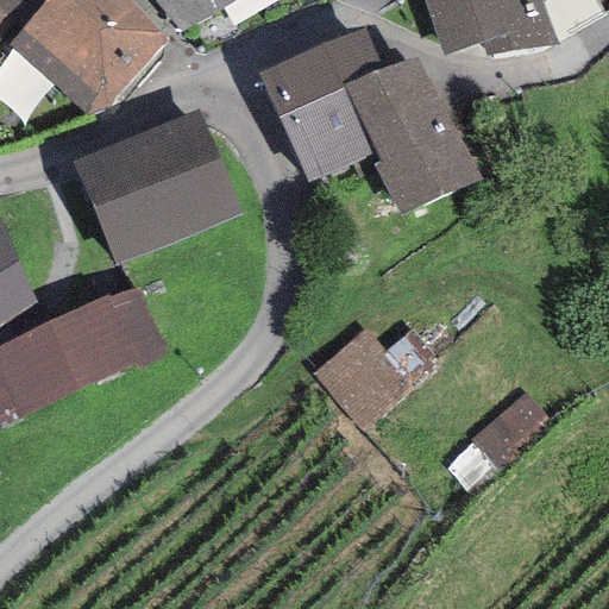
[(90,121),(170,38),(129,0),(0,0),(0,7),(16,23),(24,30),(8,45),(90,121)]
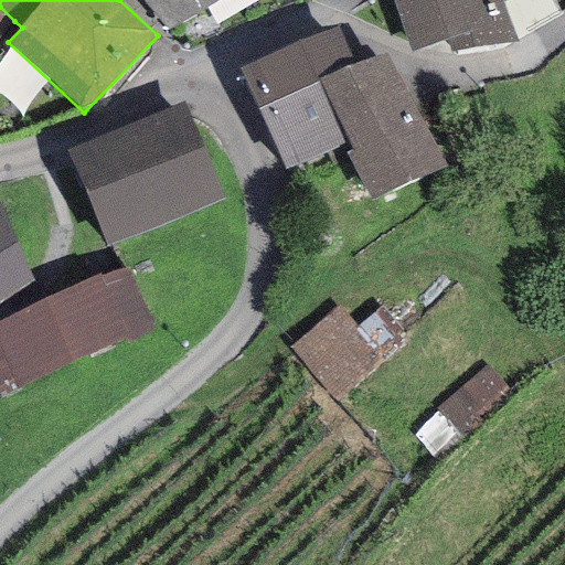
[(142,0),(169,31),(222,0),(142,0)]
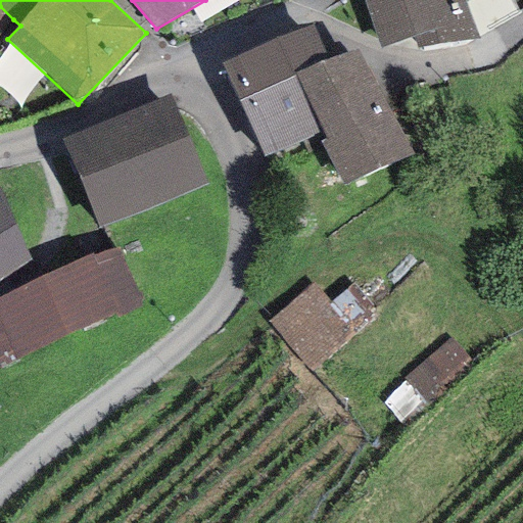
[(363,0),(380,49),(413,37),(417,50),(477,38),(464,0),(363,0)]
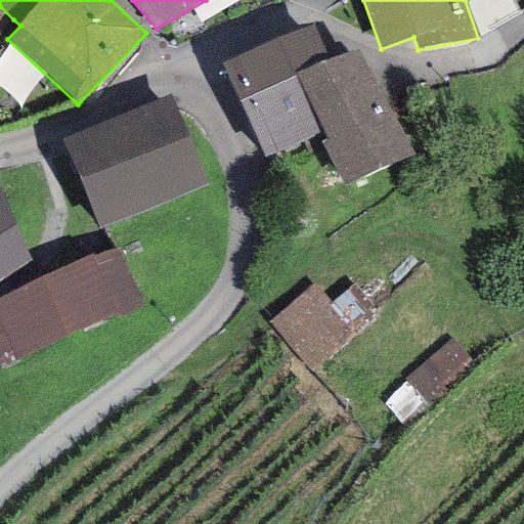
[(0,34),(13,19),(0,6),(0,34)]
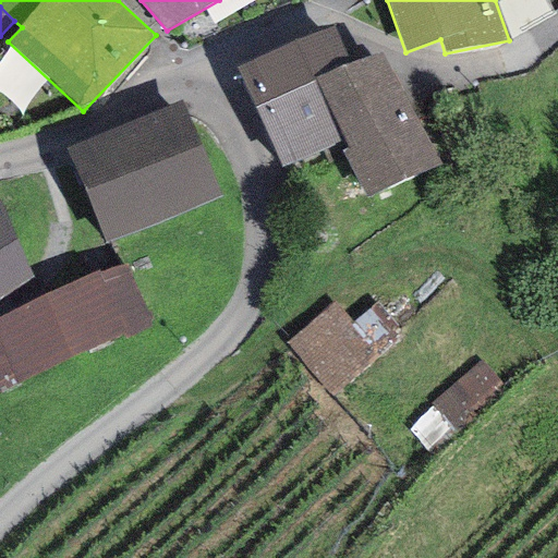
[(332,26),(235,69),(281,170),(339,145),(343,143),(315,80),(349,64),(332,26)]
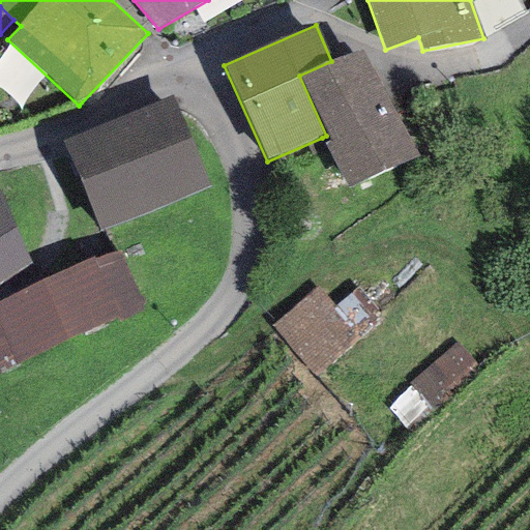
[(299,76),(326,136),(391,106),(363,47),(331,61),(299,76)]
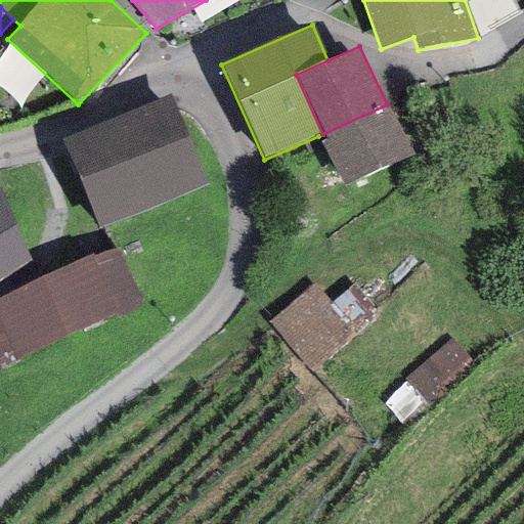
[(170,94),(61,139),(99,230),(208,184),(170,94)]
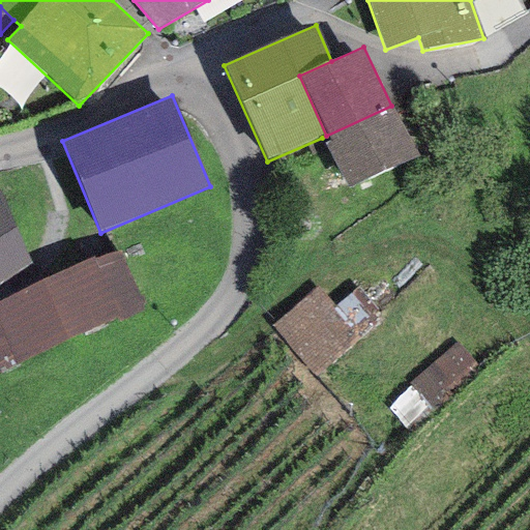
[(417,157),(391,106),(326,136),(322,138),(347,190),(417,157)]
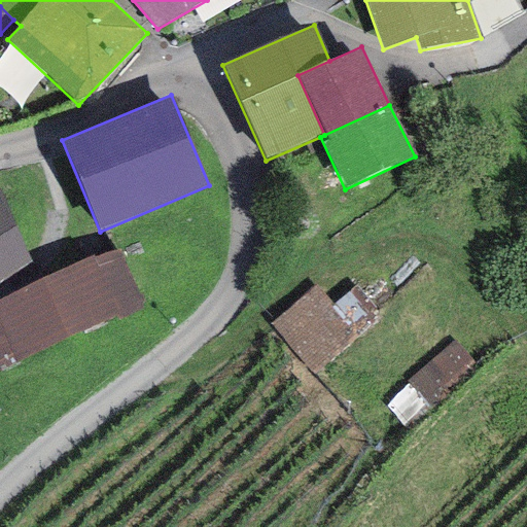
[(0,282),(31,262),(0,191),(0,282)]
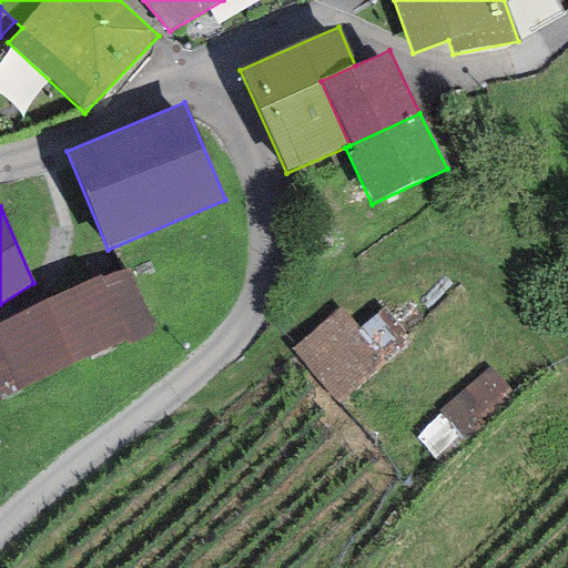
[(127,267),(0,321),(0,401),(156,334),(127,267)]
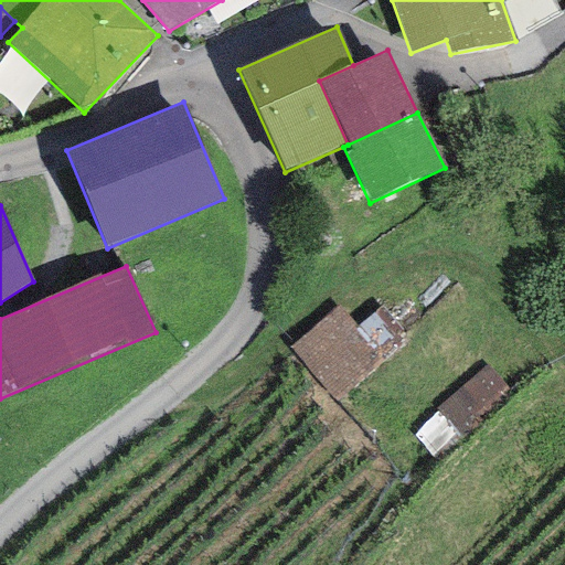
[(339,307),(289,348),(333,401),(383,360),(356,327),(339,307)]
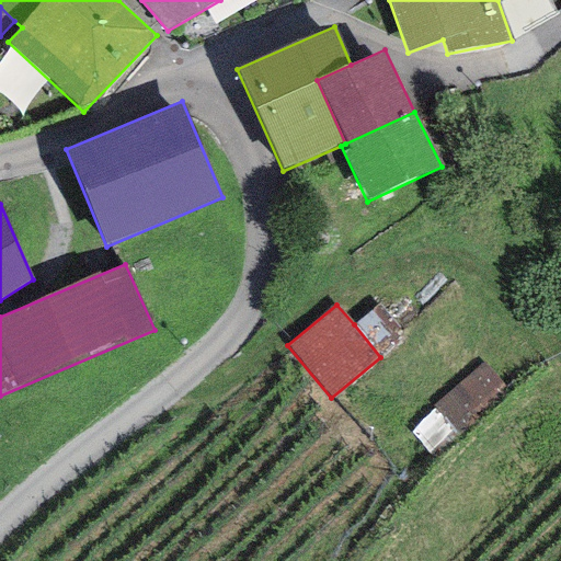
[(380,305),(354,324),(380,357),(405,338),(380,305)]
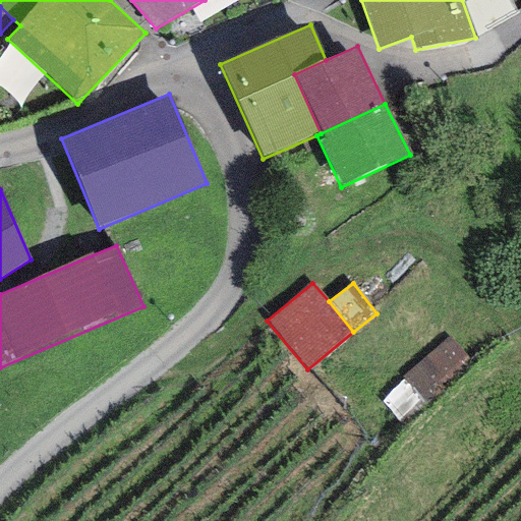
[(469,362),(446,337),(400,378),(423,403),(469,362)]
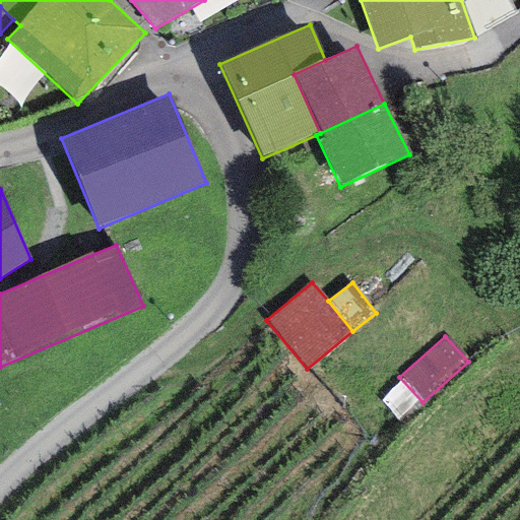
All buildings are outlined.
